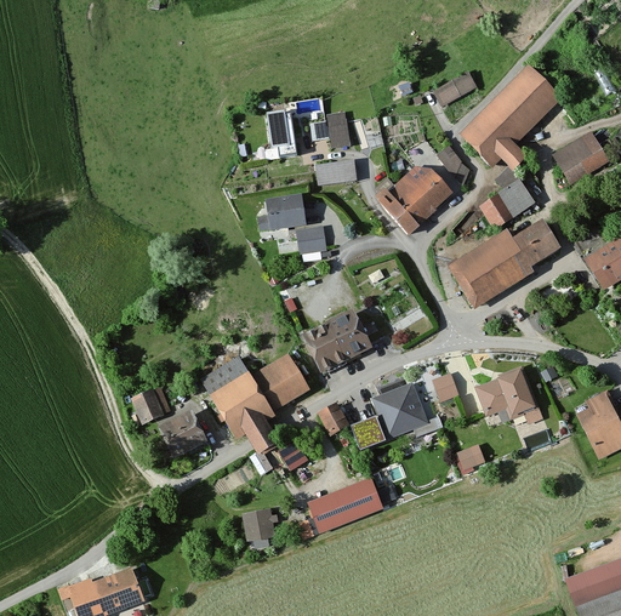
[(562,100),(529,66),(457,136),(491,170),(501,159),(510,166),(514,172),(529,158),(516,144),(562,100)]
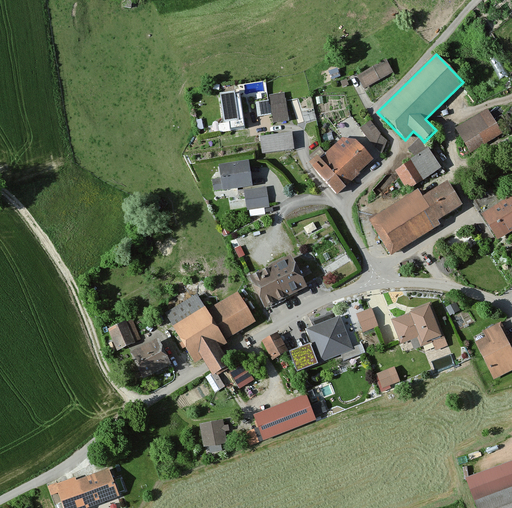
[(390,70),(385,60),(356,75),(361,85),(390,70)]
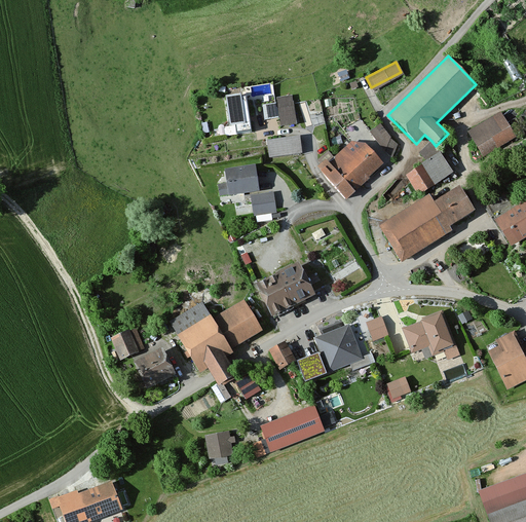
[(291,94),(277,96),(282,122),(295,120),(291,94)]
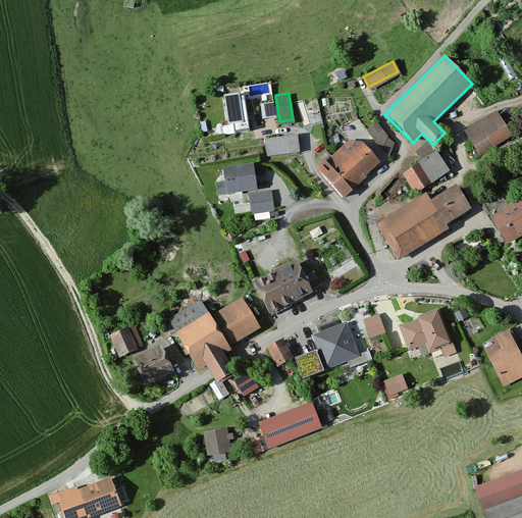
[(240,97),(240,95),(225,96),(228,124),(233,123),(235,132),(249,130),(245,96),(240,97)]
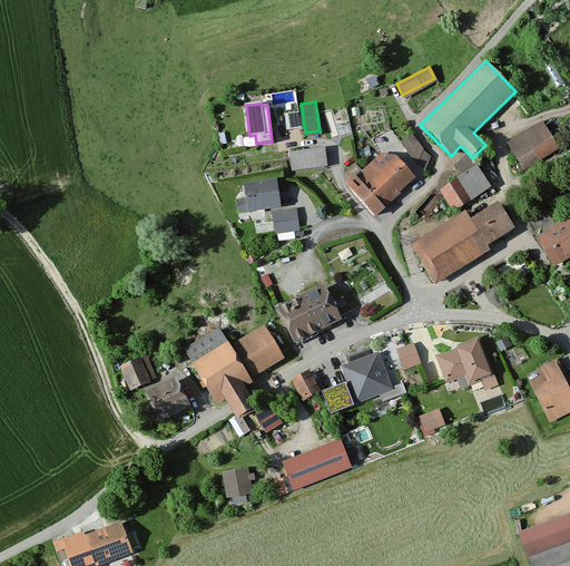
[(300,125),(298,110),(284,111),(285,126),(300,125)]
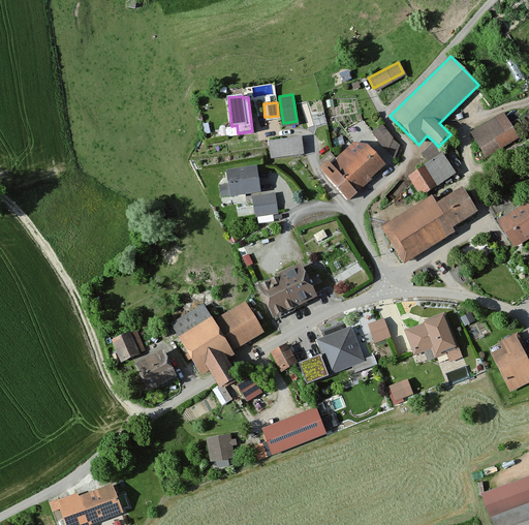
[(518,135),(503,112),(471,131),(486,155),(518,135)]
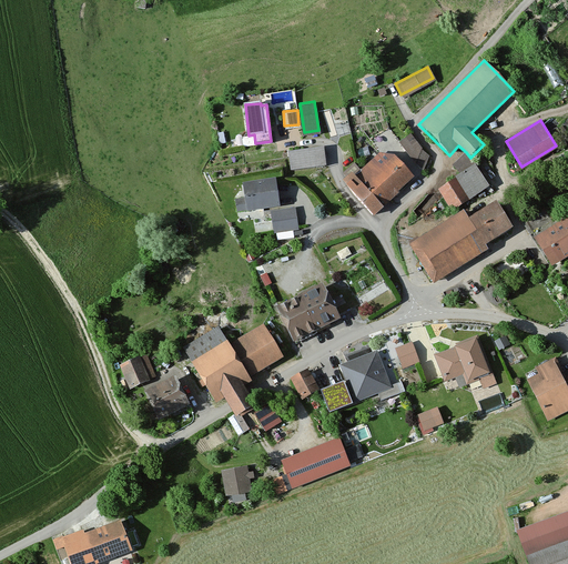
[(422,168),(427,152),(409,133),(398,143),(422,168)]
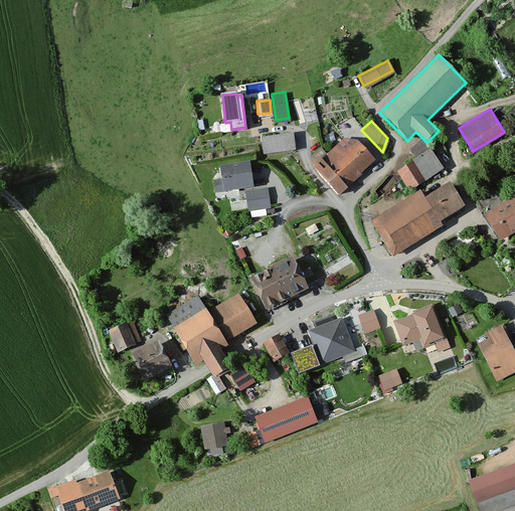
[(293,134),(261,138),(263,154),(295,149),(293,134)]
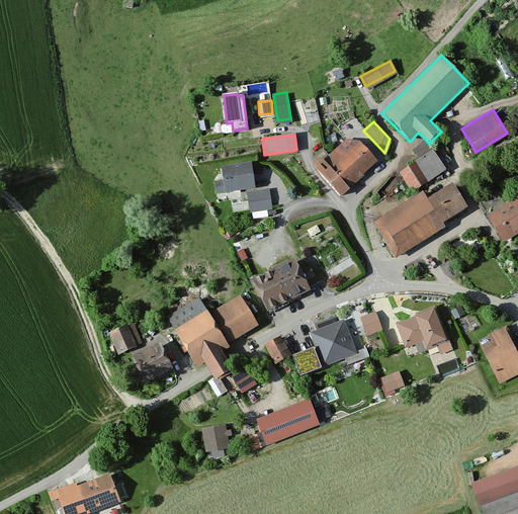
[(360,141),(346,138),(329,153),(324,147),(316,154),(320,158),(312,165),(340,196),(379,162),(360,141)]
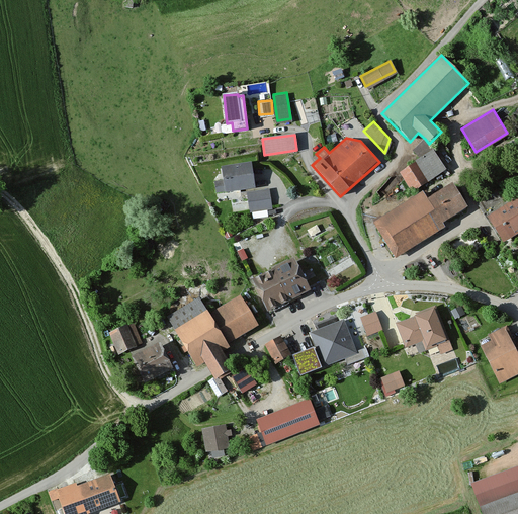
[(412,152),(419,158),(414,162),(415,163),(400,172),(413,192),(446,171),(433,151),(434,149),(429,144),(425,139),(412,152)]
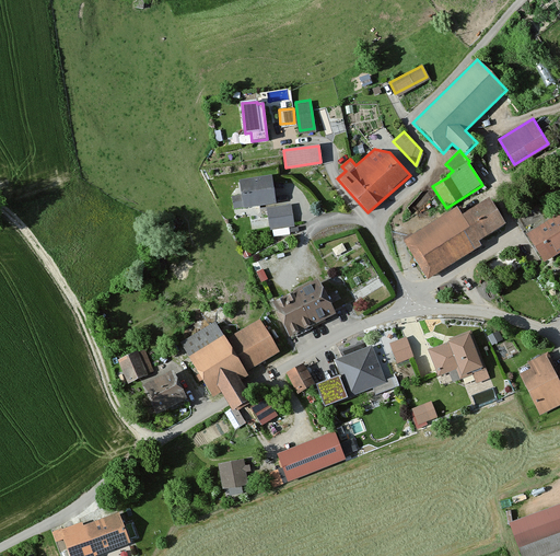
[(243,208),(276,203),(271,176),(238,181),(243,208)]
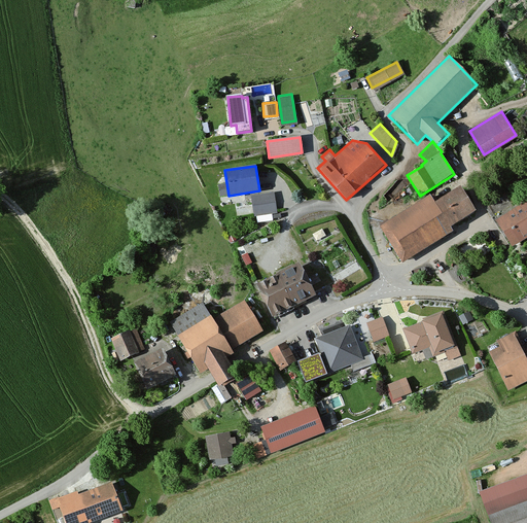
[(476,211),(460,187),(435,202),(431,195),(380,225),(402,263),(453,232),(450,227),(476,211)]
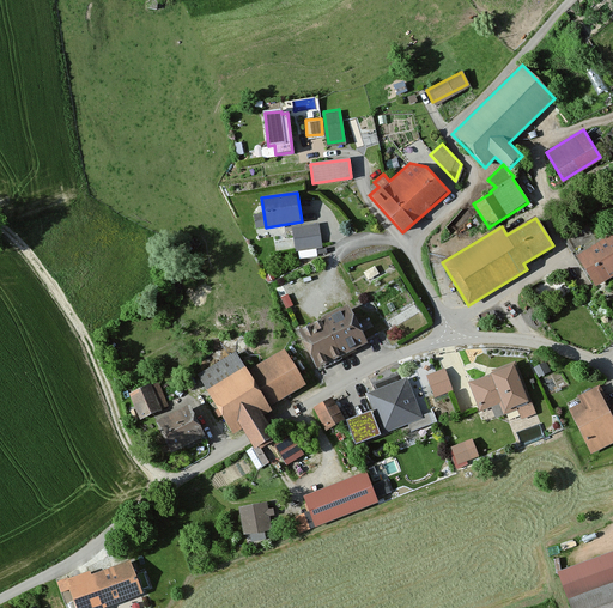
[(319,224),(292,228),(295,250),(321,247),(319,224)]
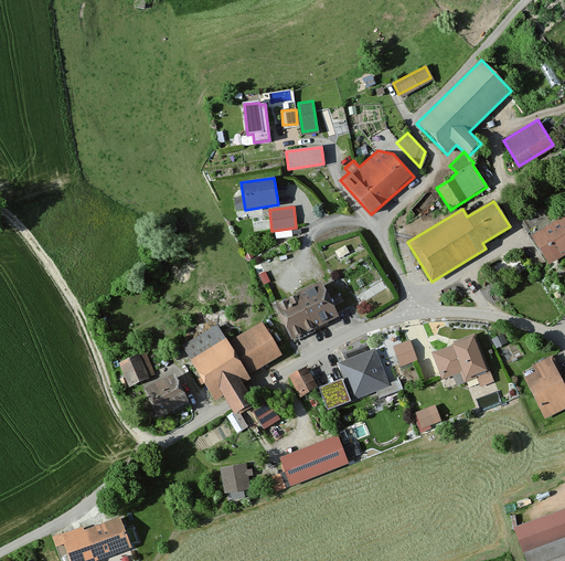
[(564,253),(564,212),(531,236),(550,264),(564,253)]
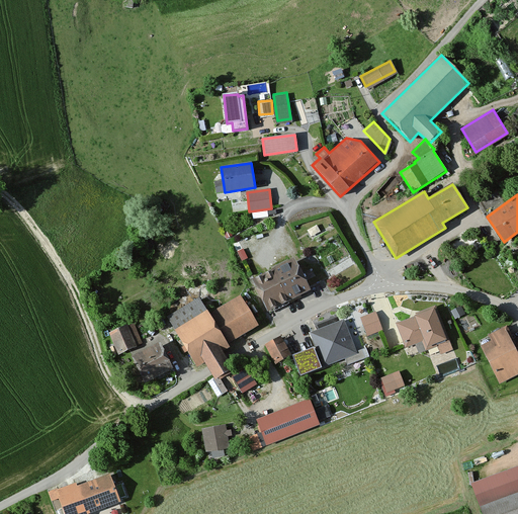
[(312,290),(295,259),(252,279),(268,312),(312,290)]
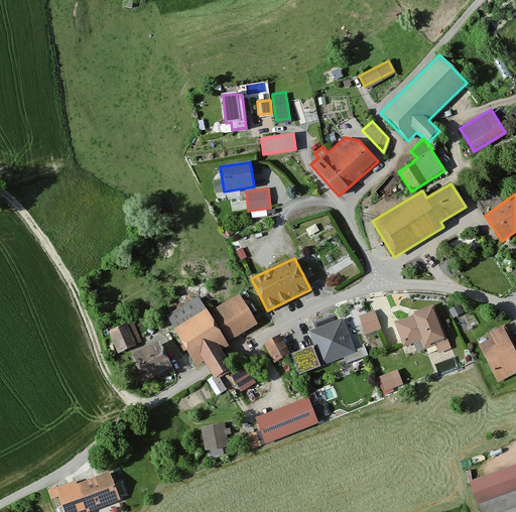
[(197,365),(205,360),(208,366),(215,377),(217,380),(234,370),(225,356),(222,350),(229,346),(227,342),(257,324),(239,293),(208,312),(198,295),(165,314),(197,365)]
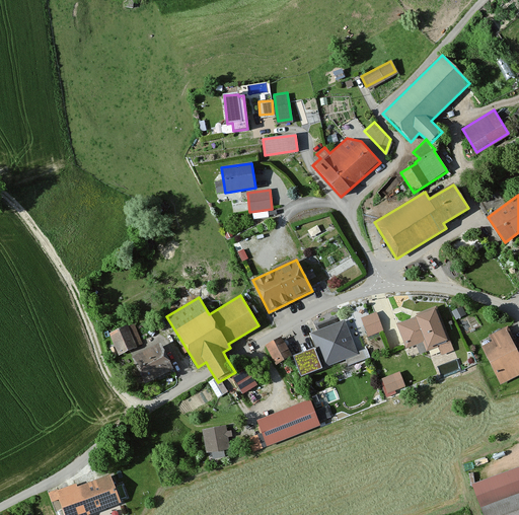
[(449,339),(437,308),(396,323),(405,348),(425,341),(428,347),(449,339)]
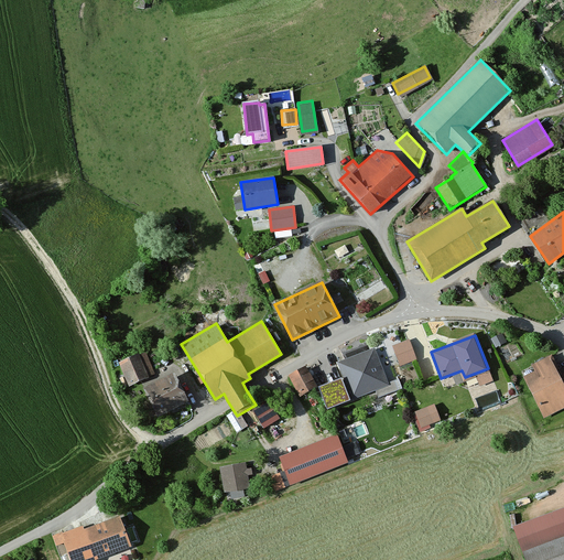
[(414,357),(409,338),(392,344),(398,363),(414,357)]
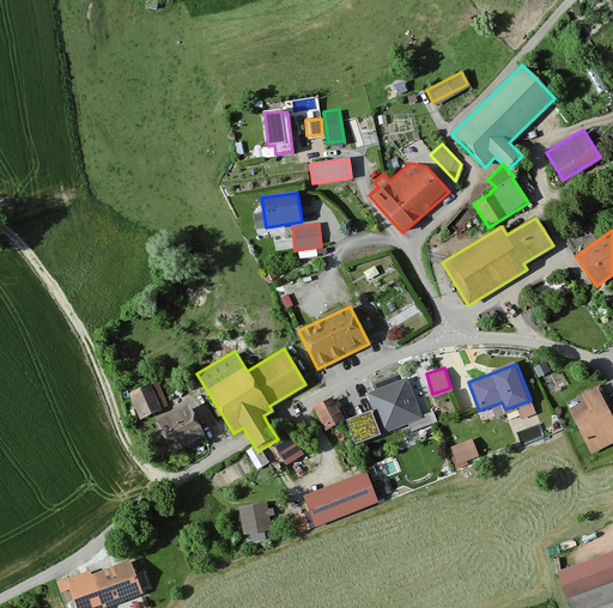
[(422,418),(406,378),(365,394),(374,414),(357,420),(363,437),(381,430),(382,433),(422,418)]
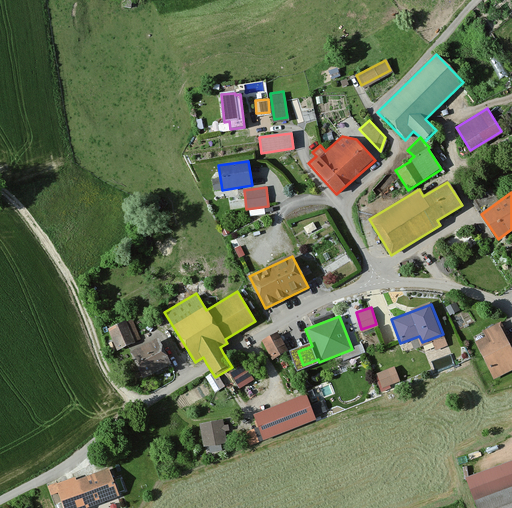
[(139,339),(131,319),(108,329),(116,348),(139,339)]
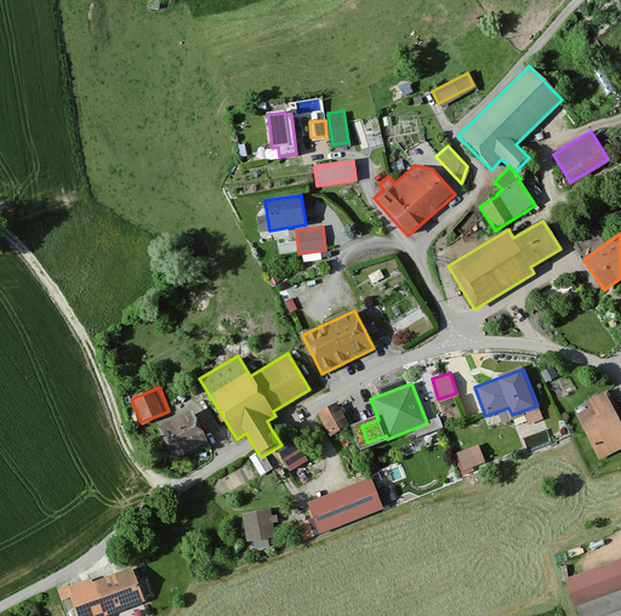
[(620,408),(619,410),(608,389),(584,400),(587,408),(575,414),(598,461),(620,449),(620,408)]
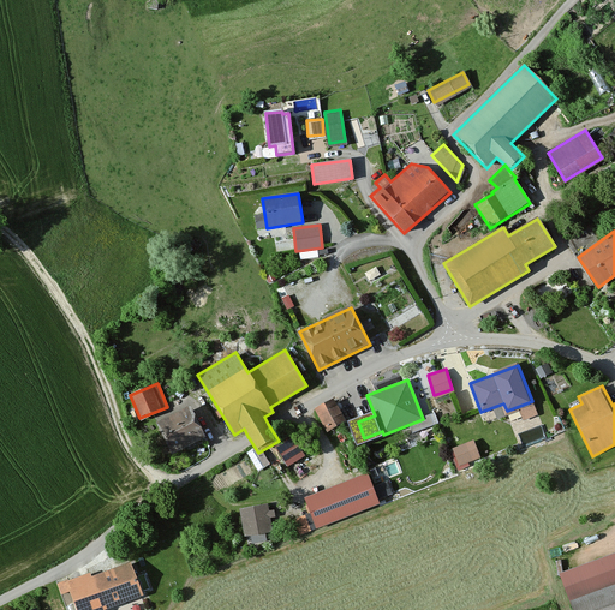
[(346,424),(333,400),(316,410),(329,434),(346,424)]
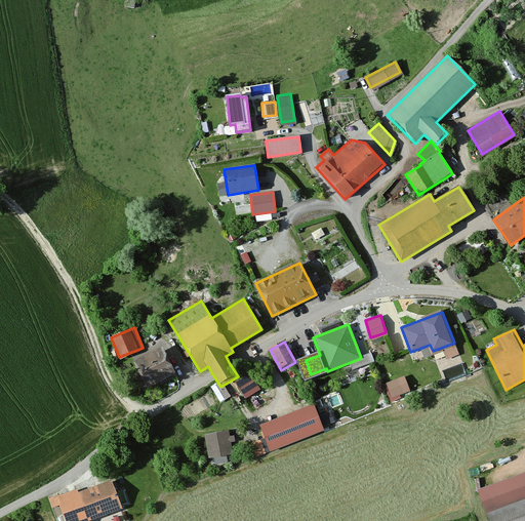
[(174,374),(162,348),(134,360),(147,387),(174,374)]
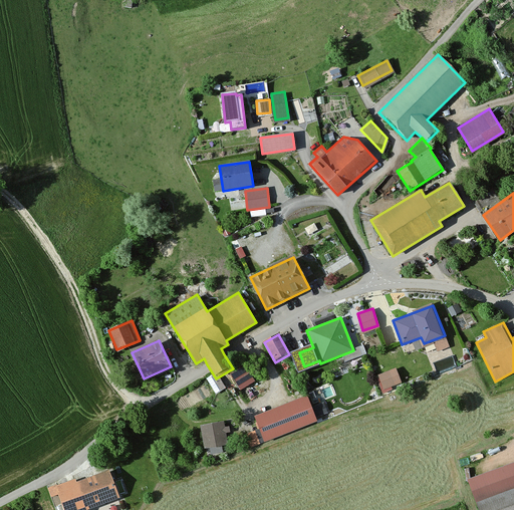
[(246,363),(231,372),(241,389),(256,379),(246,363)]
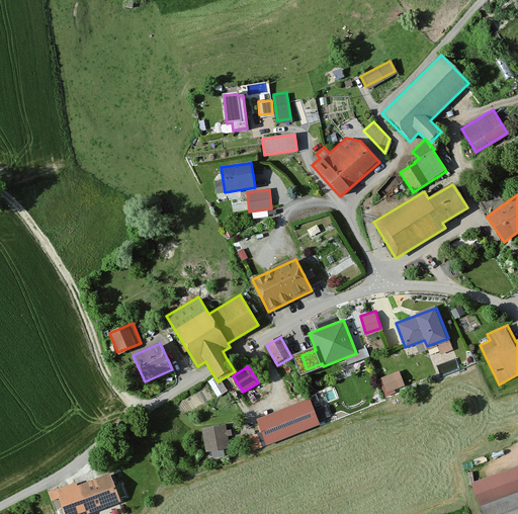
[(393,373),(381,378),(385,391),(398,386),(393,373)]
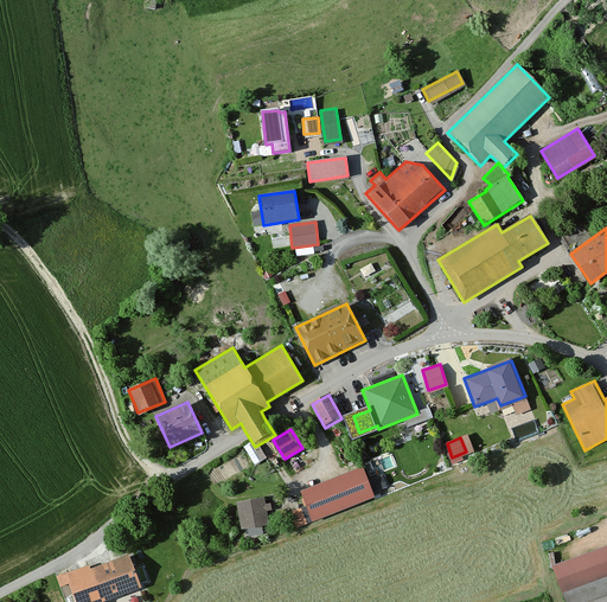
[(253,443),(246,447),(255,465),(262,460),(255,447),(253,443)]
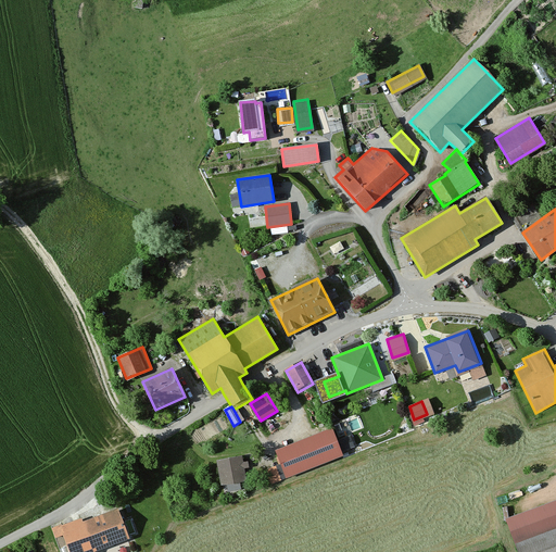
[(343,454),(332,427),(275,450),(286,477),(343,454)]
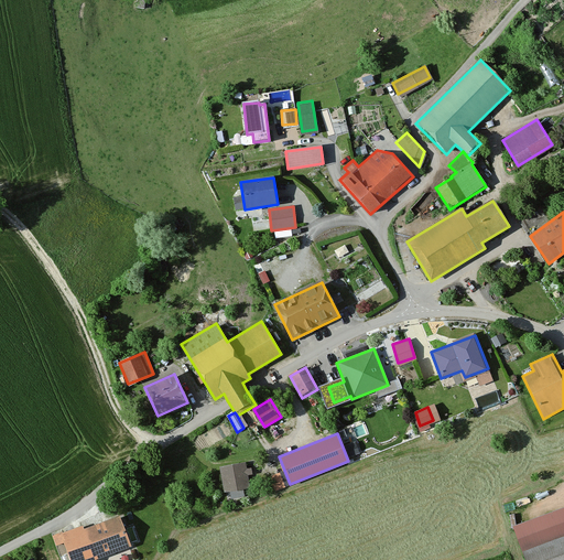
[(250,487),(246,462),(219,466),(224,492),(250,487)]
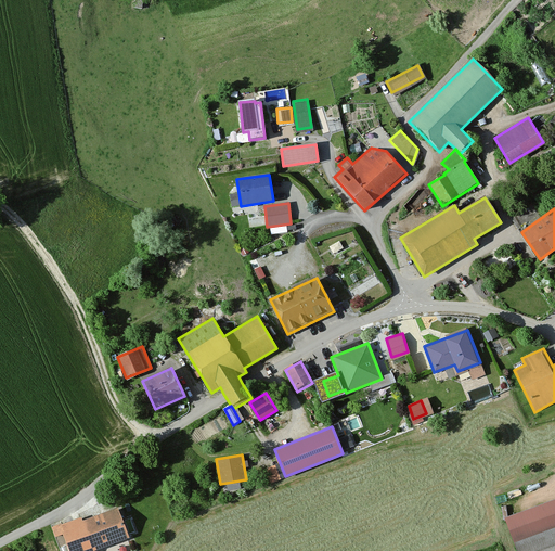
[(554,550),(554,495),(505,513),(518,550),(554,550)]
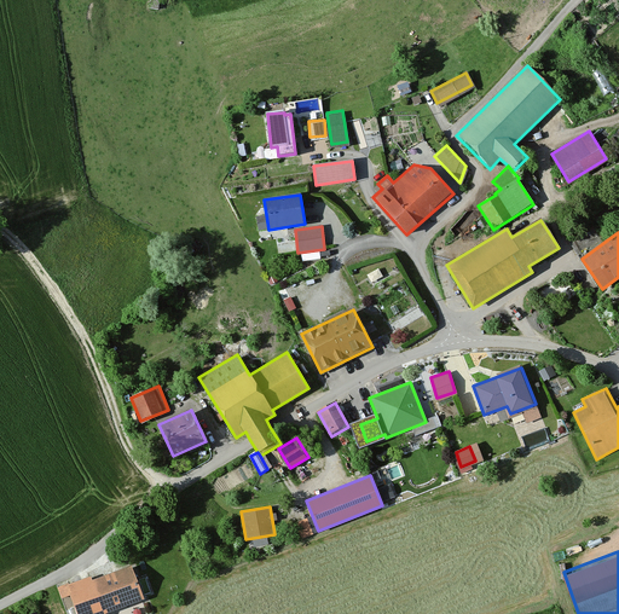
[(105,613),(144,602),(132,567),(103,577),(102,572),(67,583),(76,613),(105,613)]
